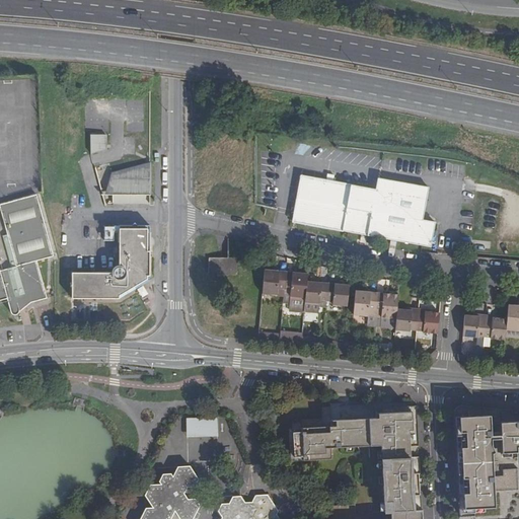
[(107,149),(106,135),(90,135),(91,154),(107,149)]
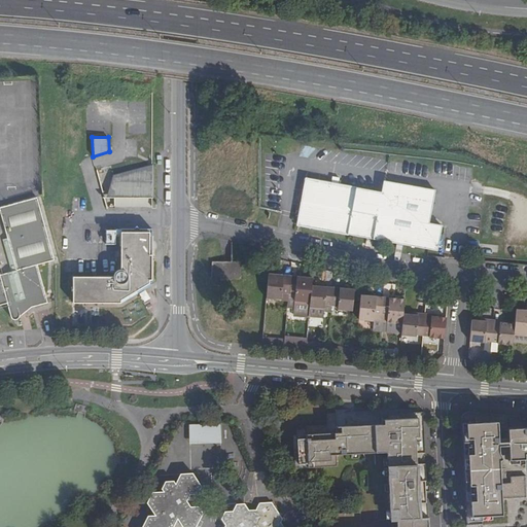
[(114,198),(114,199),(114,206),(152,206),(153,166),(130,171),(114,176),(114,198)]
